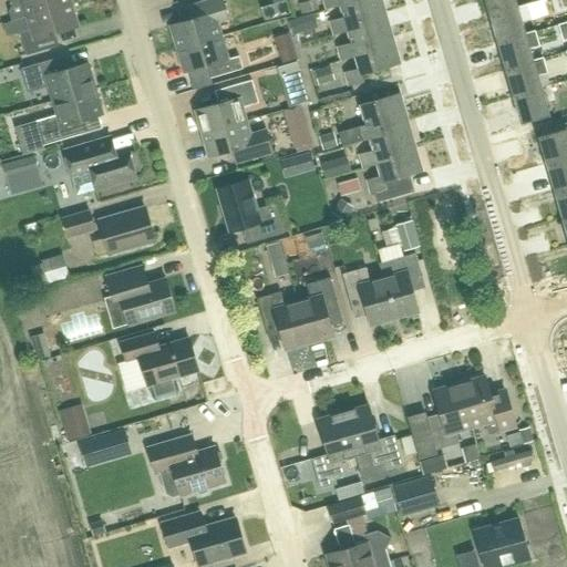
[(69,0),(9,0),(11,7),(8,12),(11,21),(27,17),(70,3),(69,0)]
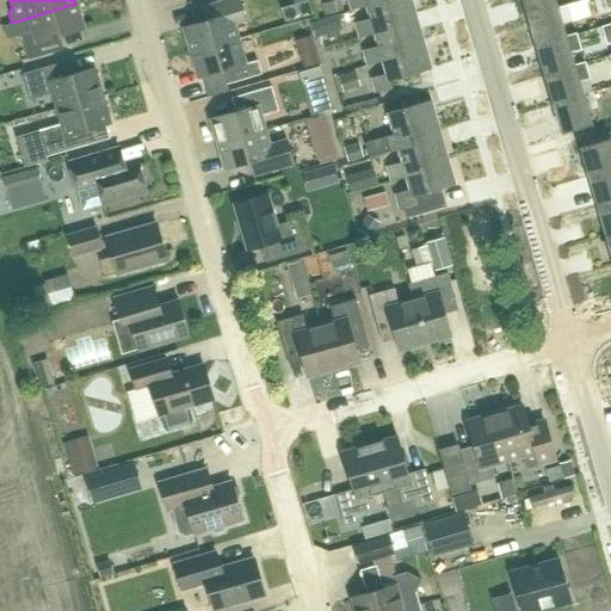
[(207,20),(184,28),(191,53),(238,39),(233,25),(246,22),(239,0),(227,0),(203,7),(207,20)]
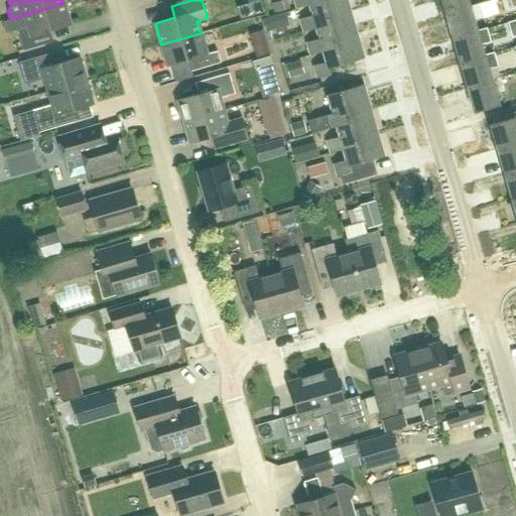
[(258,0),(235,8),(239,19),(262,12),(258,0)]
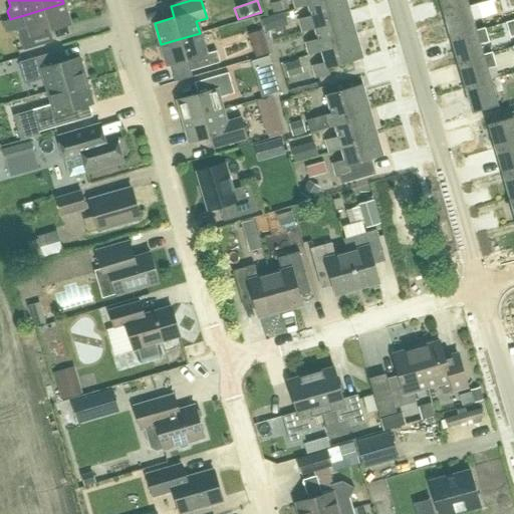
[(286,0),(271,4),(274,12),(288,8),(286,0)]
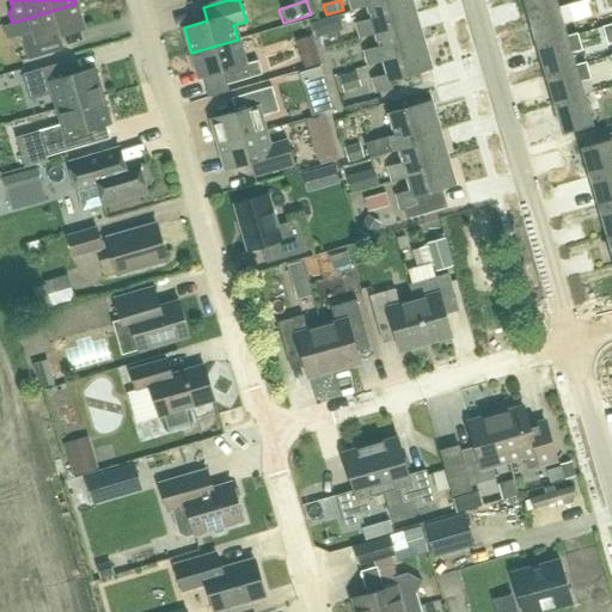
[(348,0),(352,11),(367,6),(365,0),(348,0)]
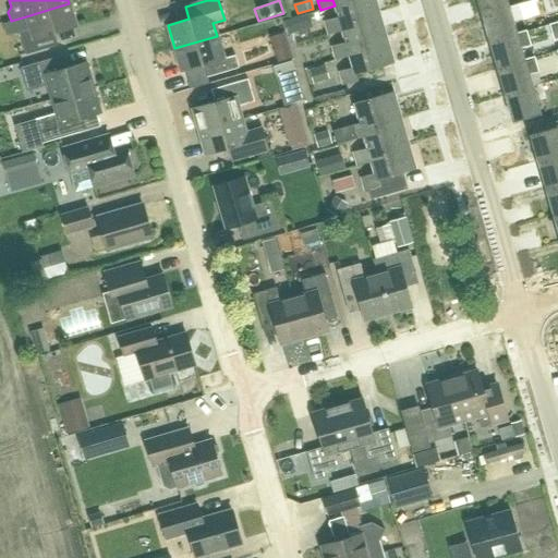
[(324,21),(328,35),(341,31),(339,23),(379,12),(375,0),(332,0),(335,5),(338,17),(324,21)]
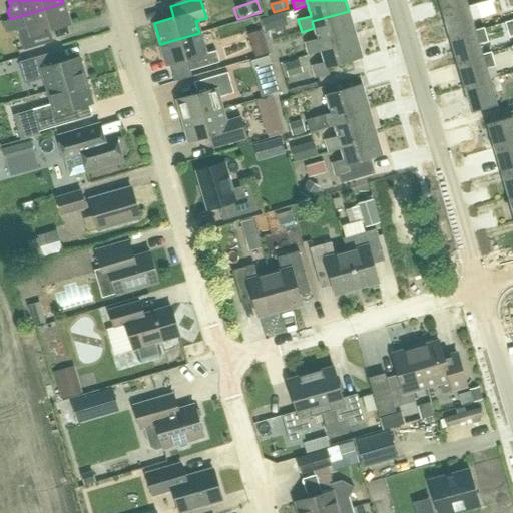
[(438,0),(443,15),(468,8),(467,5),(465,0),(438,0)]
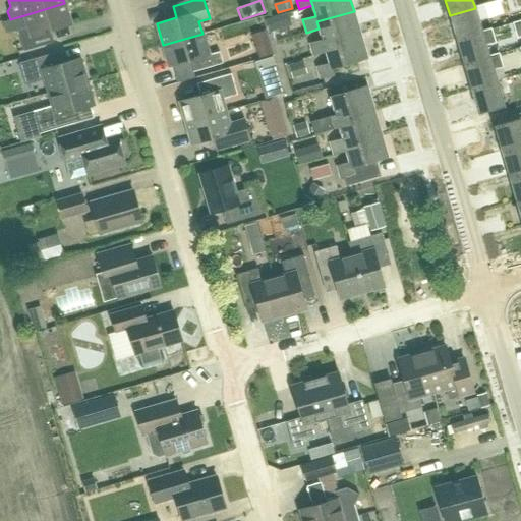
[(520,0),(506,0),(510,12),(520,8),(520,0)]
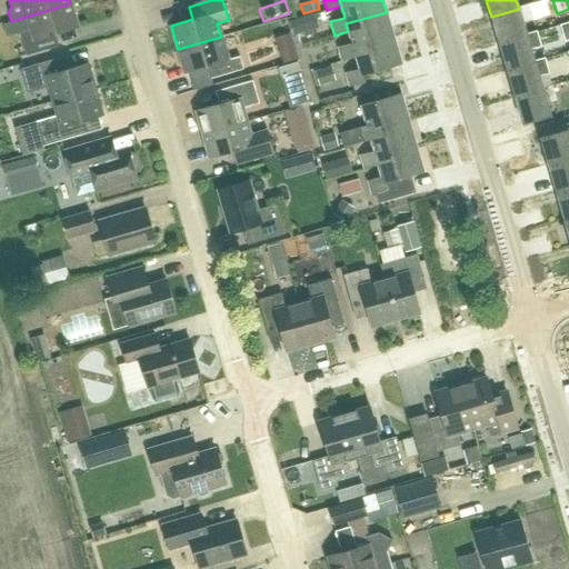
[(56,35),(77,28),(70,3),(27,17),(31,30),(19,33),(26,56),(59,47),(56,35)]
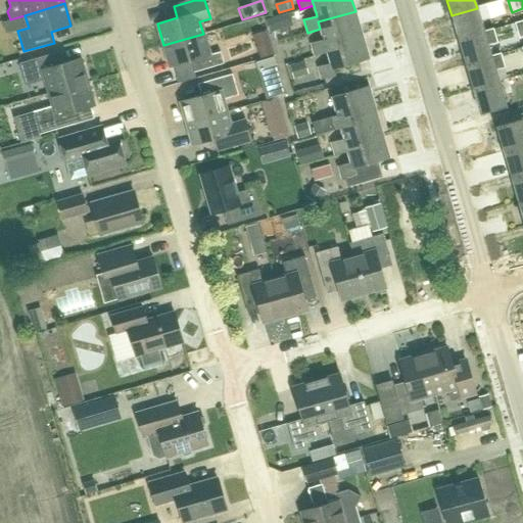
[(452,15),(458,40),(484,33),(483,31),(480,19),(490,17),(486,3),(476,5),(477,8),(452,15)]
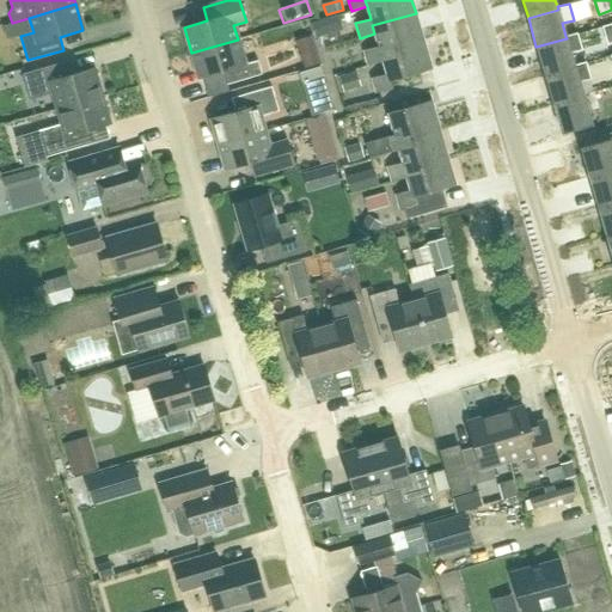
[(372,25),(374,34),(378,47),(363,50),(368,66),(383,61),(380,53),(423,41),(416,13),(372,25)]
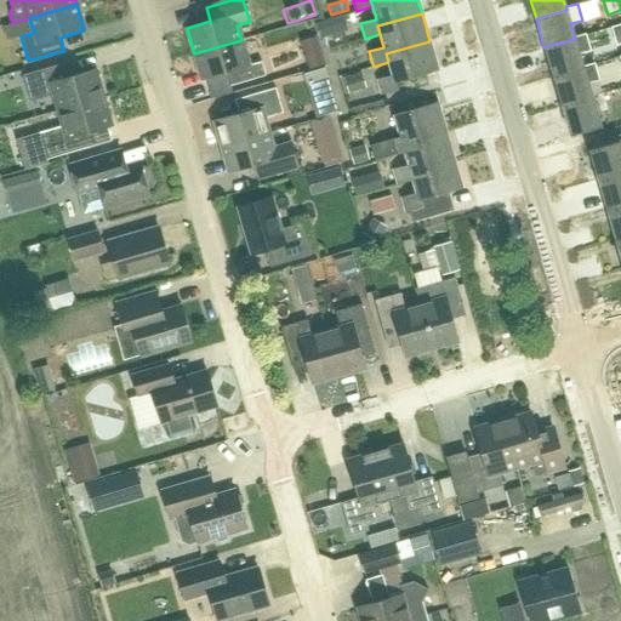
[(322,36),(339,36),(339,20),(322,20),(322,36)]
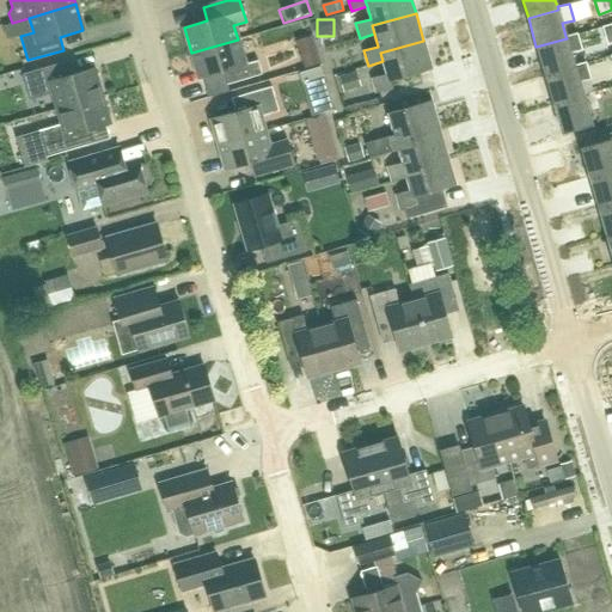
[(567,38),(536,47),(544,75),(574,67),(574,65),(570,53),(582,49),(577,32),(565,36),(567,38)]
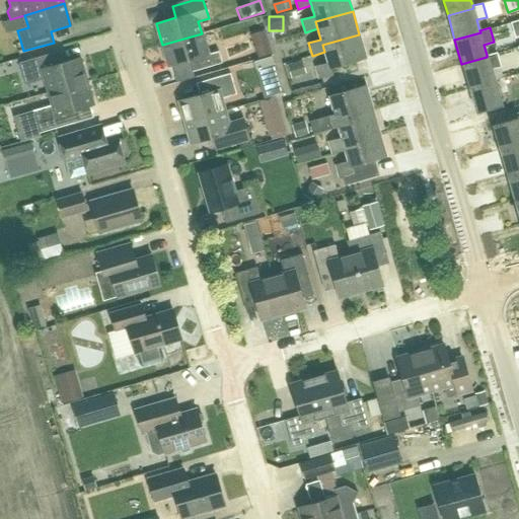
[(162,45),(168,67),(189,61),(193,72),(222,63),(219,52),(208,55),(202,33),(162,45)]
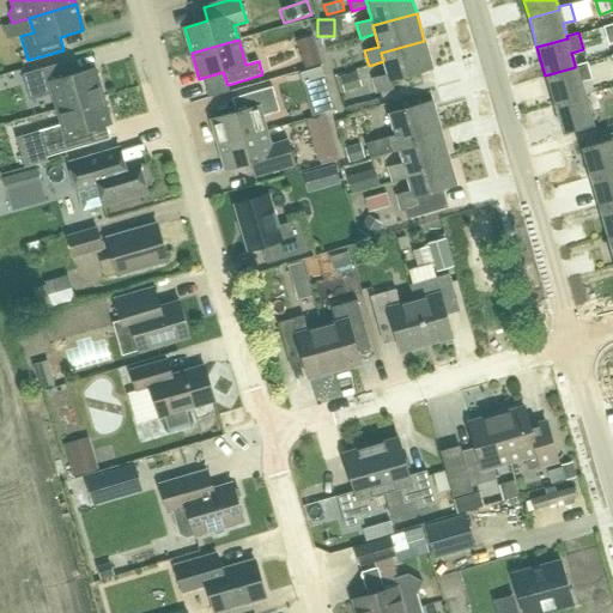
[(390,82),(432,70),(424,41),(381,53),(383,61),(387,74),(372,78),(376,93),(393,89),(390,82)]
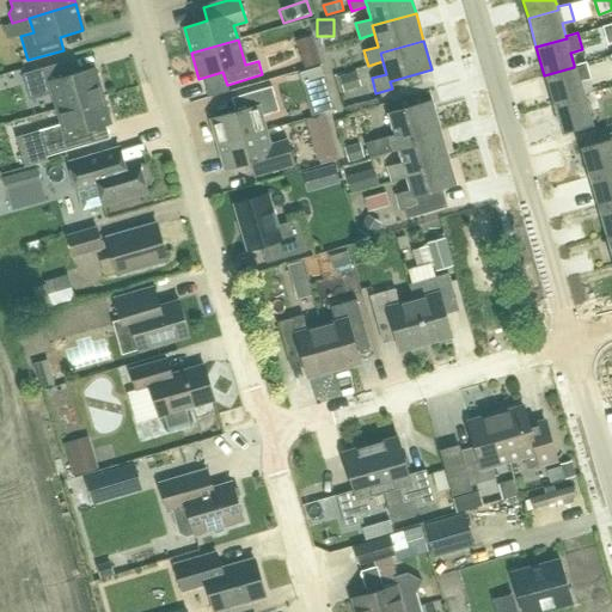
[(316,49),(301,54),(305,67),(319,63),(316,49)]
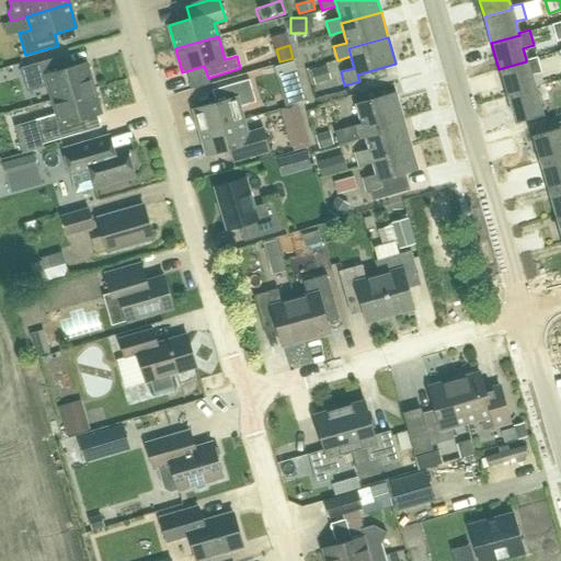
[(526,61),(499,69),(506,95),(534,88),(534,86),(530,75),(541,71),(537,56),(526,59),(526,61)]
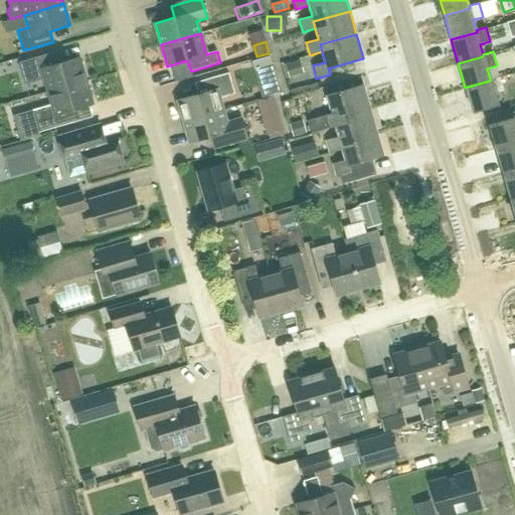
[(25,84),(43,79),(47,93),(87,80),(79,57),(54,64),(51,53),(18,62),(25,84)]
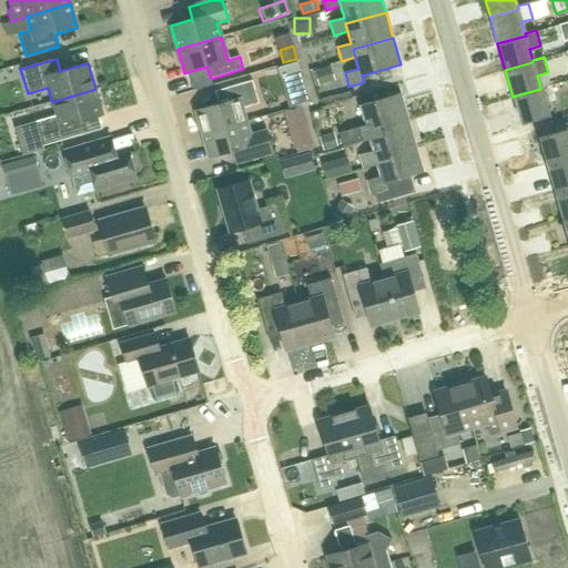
[(326,69),(315,72),(320,84),(331,81),(326,69)]
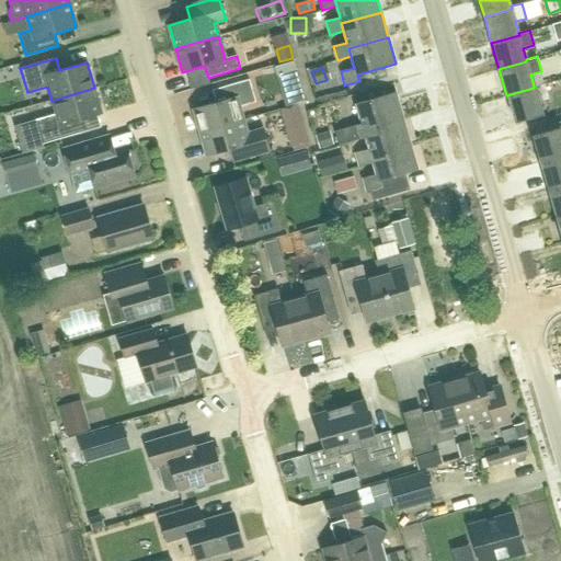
[(216,103),(193,110),(199,133),(242,119),(239,106),(255,102),(249,80),(212,90),(216,103)]
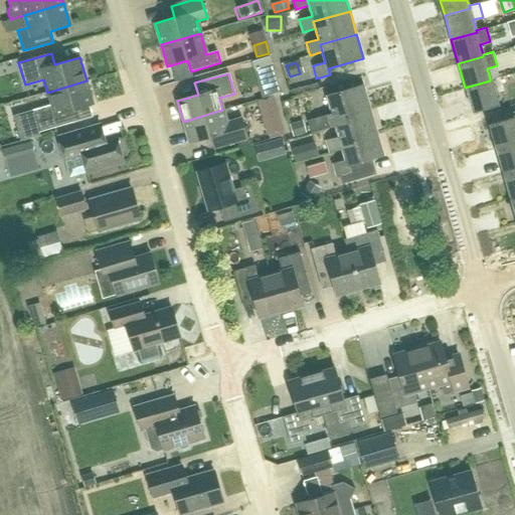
[(504,91),(500,76),(490,78),(490,80),(465,88),(473,113),(498,105),(494,94),(504,91)]
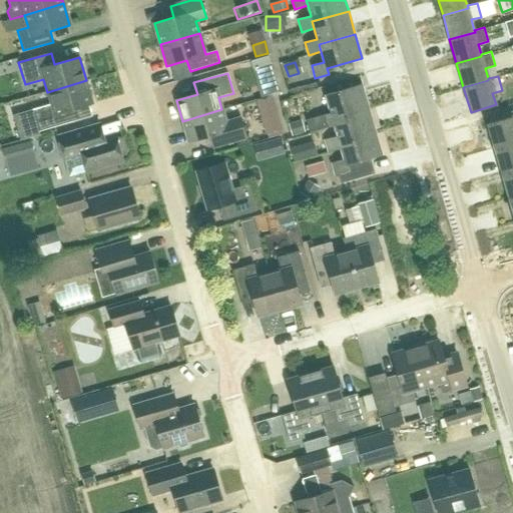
[(68,110),(92,103),(86,80),(47,92),(51,104),(32,110),(39,132),(71,122),(68,110)]
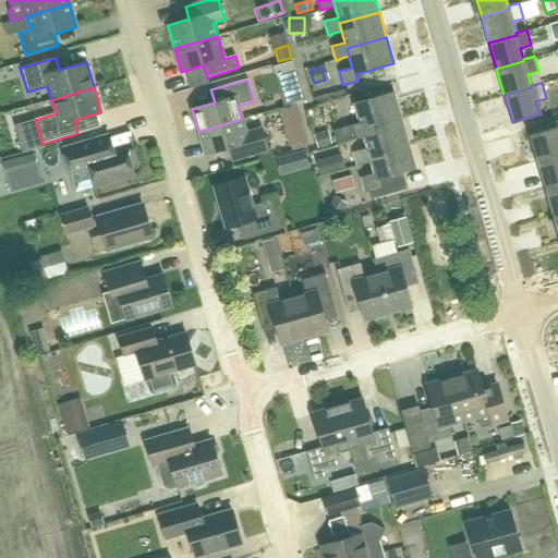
[(277,94),(281,106),(302,100),(299,88),(277,94)]
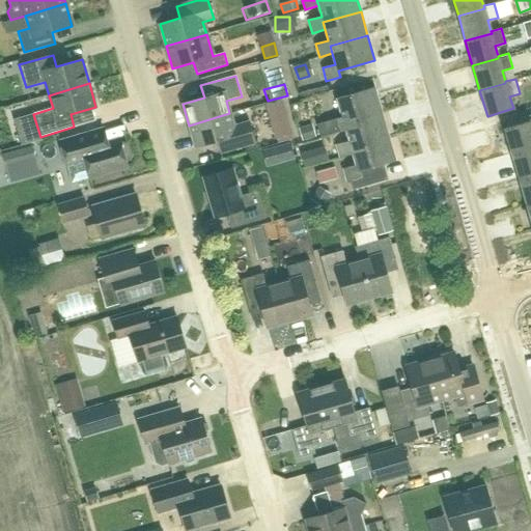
[(342,117),(329,120),(316,124),(320,137),(345,130),(343,122),(381,112),(373,87),(336,99),(342,117)]
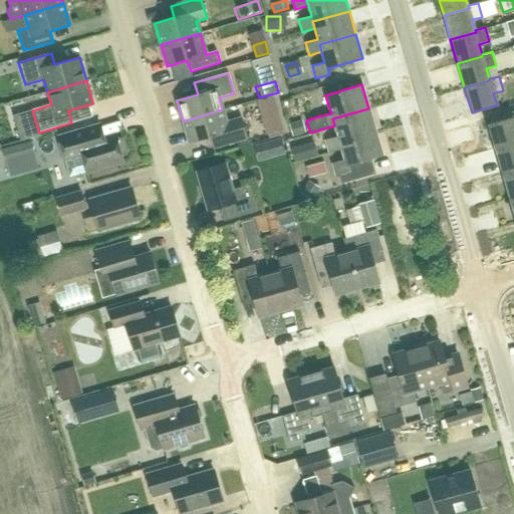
[(292,109),(311,98),(307,90),(287,101),(292,109)]
